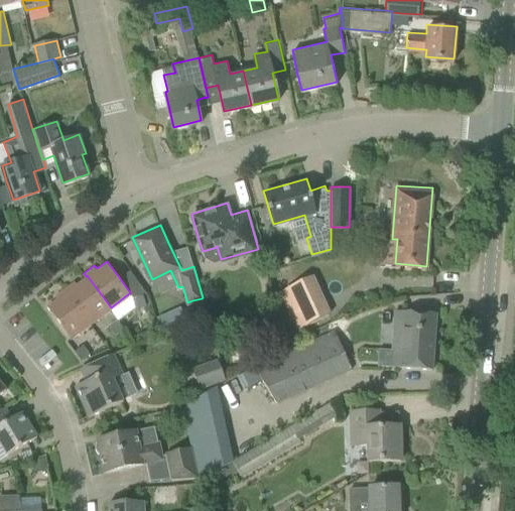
[(279,289),(295,328),(332,311),(312,273),(279,289)]
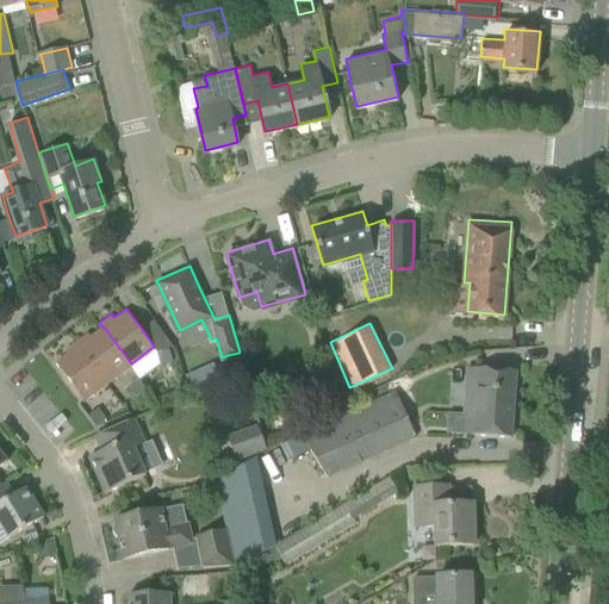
[(88,330),(76,340),(107,380),(131,363),(103,325),(101,327),(91,334),(88,330)]
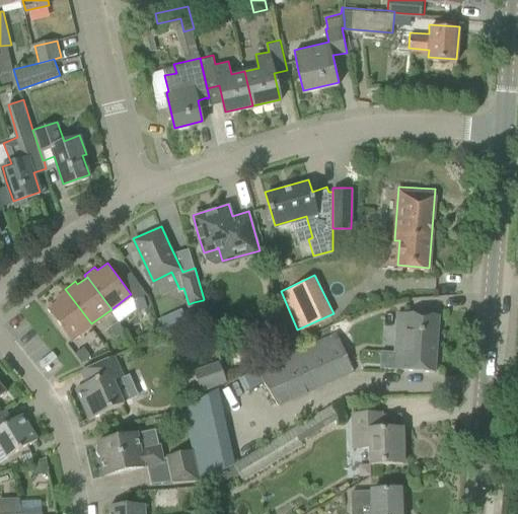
[(91,323),(65,289),(56,296),(58,299),(48,306),(71,339),(91,323)]
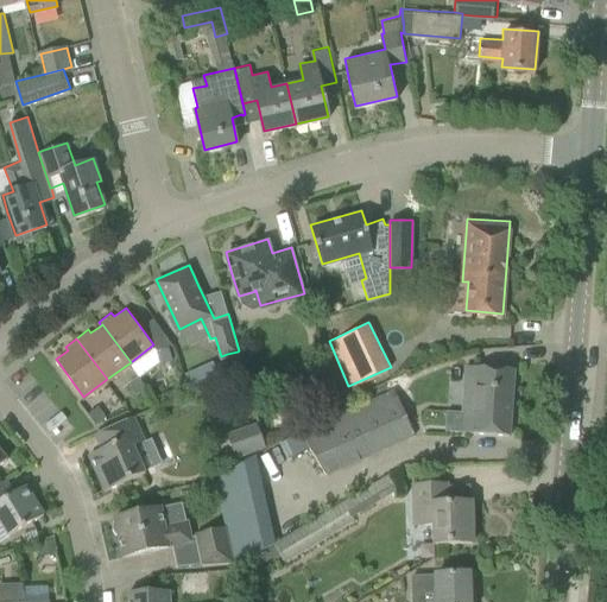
[(157,348),(160,361),(172,357),(168,344),(157,348)]
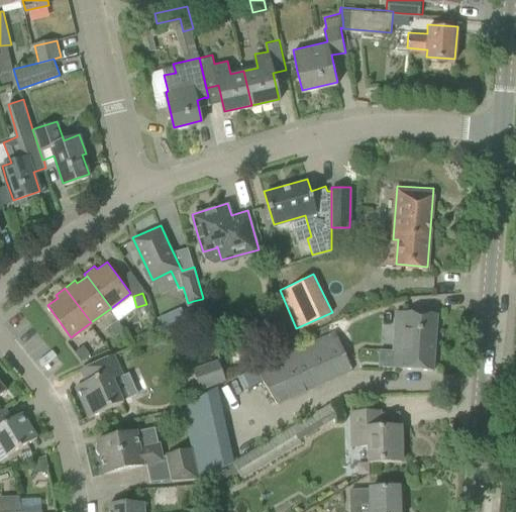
[(202,299),(193,301),(196,310),(204,307),(202,299)]
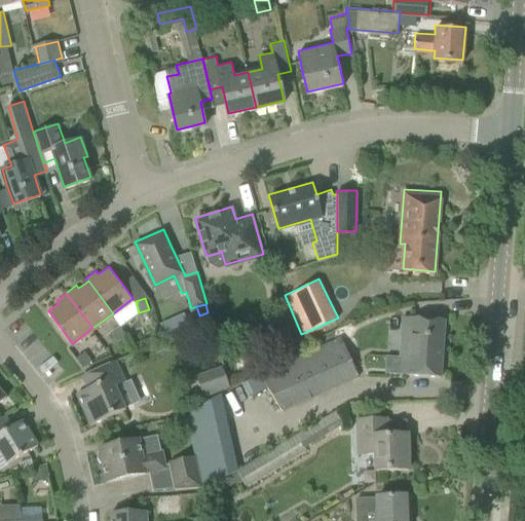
[(184,311),(173,317),(178,330),(190,325),(184,311)]
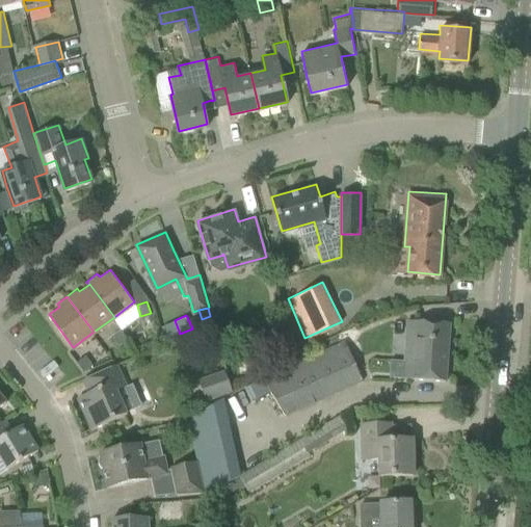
[(403,375),(446,378),(450,320),(417,318),(414,359),(404,358),(403,375)]
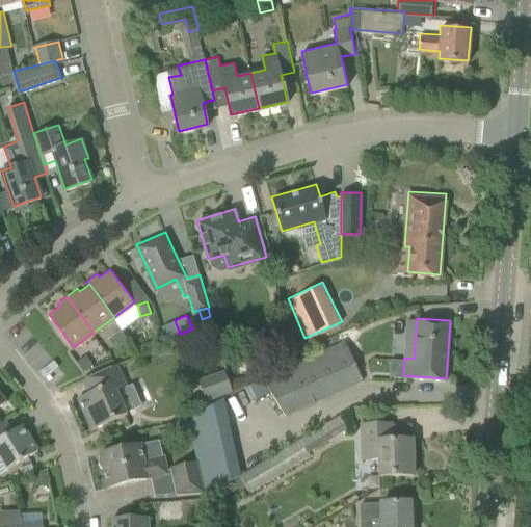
[(112,334),(120,343),(128,337),(121,327),(112,334)]
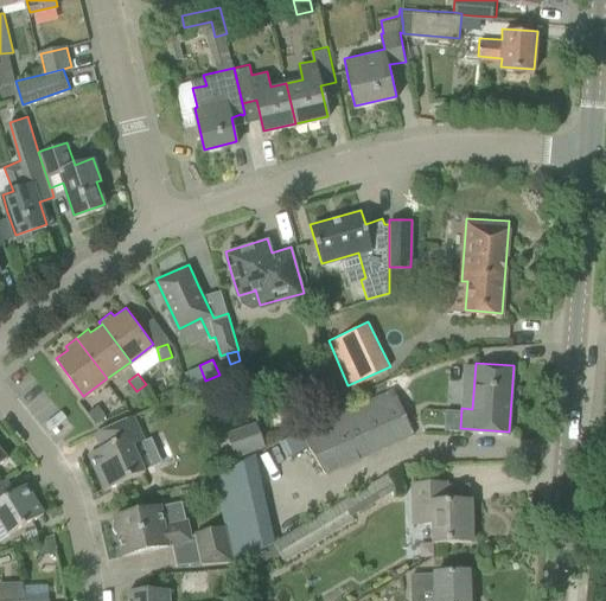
[(313,388),(319,407),(339,402),(333,382),(313,388)]
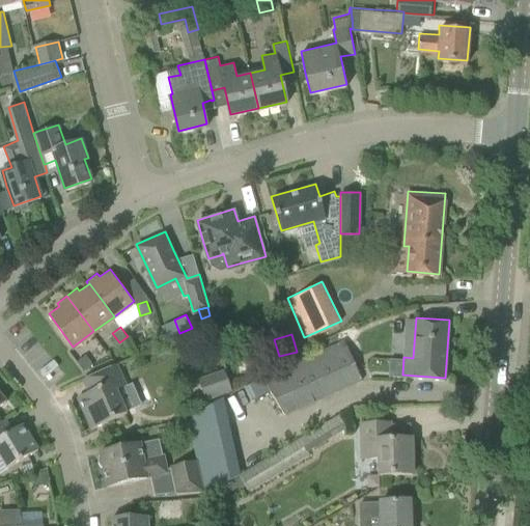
[(262,374),(284,414),(361,377),(344,337),(262,374)]
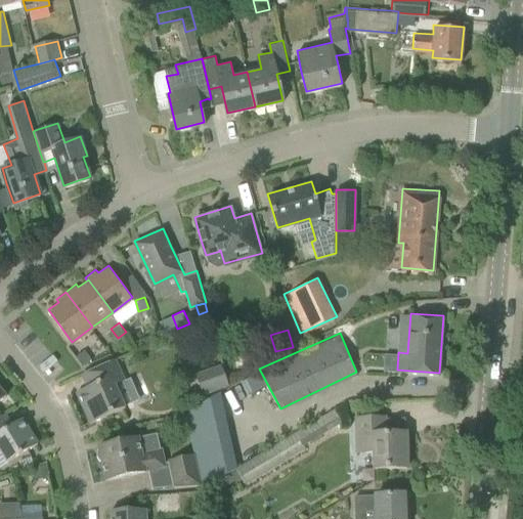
[(76,354),(83,363),(91,357),(84,348),(76,354)]
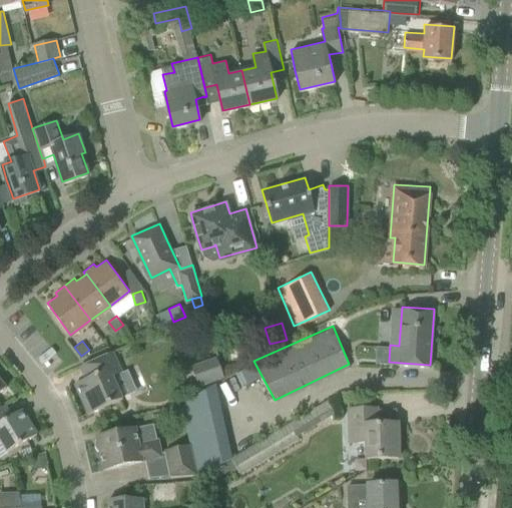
[(86,377),(75,382),(88,412),(107,404),(122,397),(121,395),(136,388),(127,367),(122,370),(113,349),(98,356),(80,364),(86,377)]
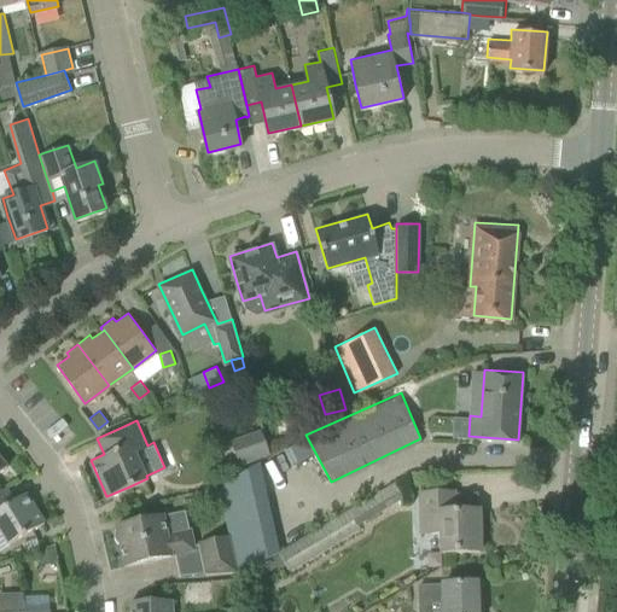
[(230,438),(239,465),(269,453),(261,429),(230,438)]
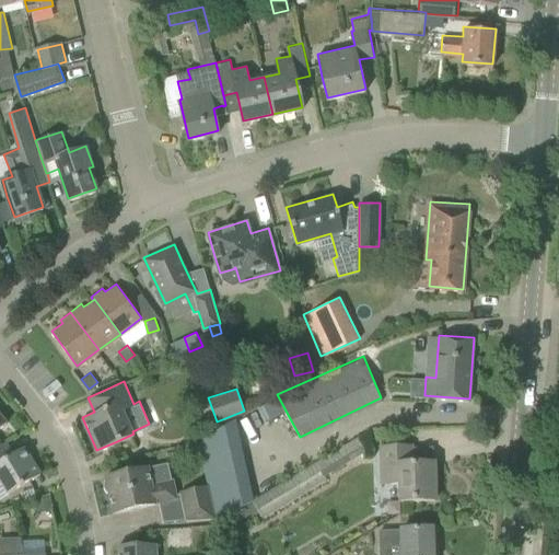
[(357,435),(253,498),(252,498),(260,515),(365,450),(357,435)]
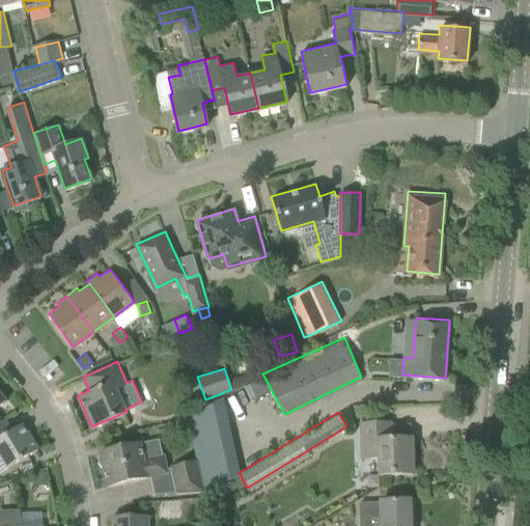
[(0,453),(7,466),(21,458),(38,447),(23,421),(12,427),(5,416),(2,418),(0,419),(0,453)]
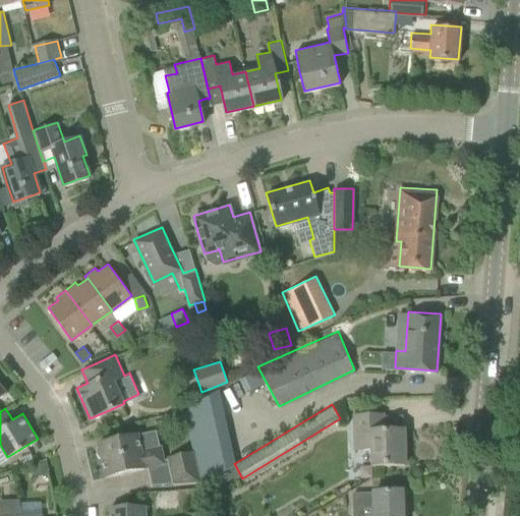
[(353,413),(354,440),(369,439),(370,463),(405,462),(404,427),(384,428),(383,412),(353,413)]
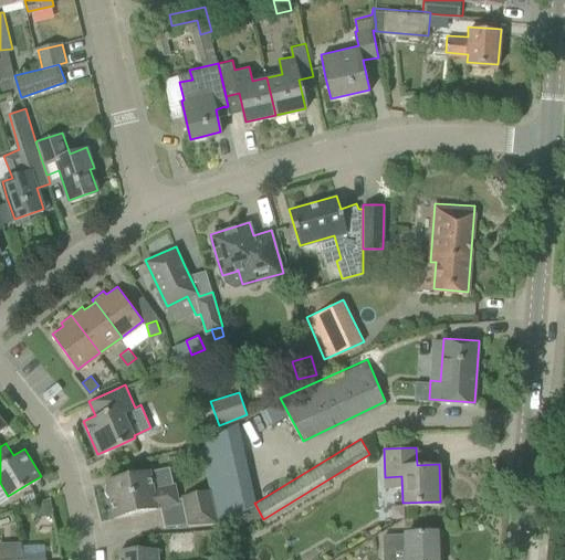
[(106,478),(114,515),(136,510),(179,502),(175,483),(148,488),(145,471),(106,478)]
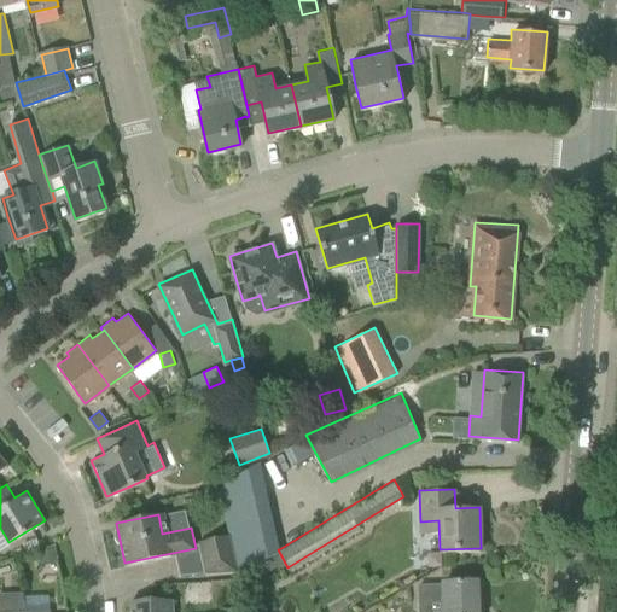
[(205,570),(237,566),(228,531),(199,538),(205,570)]
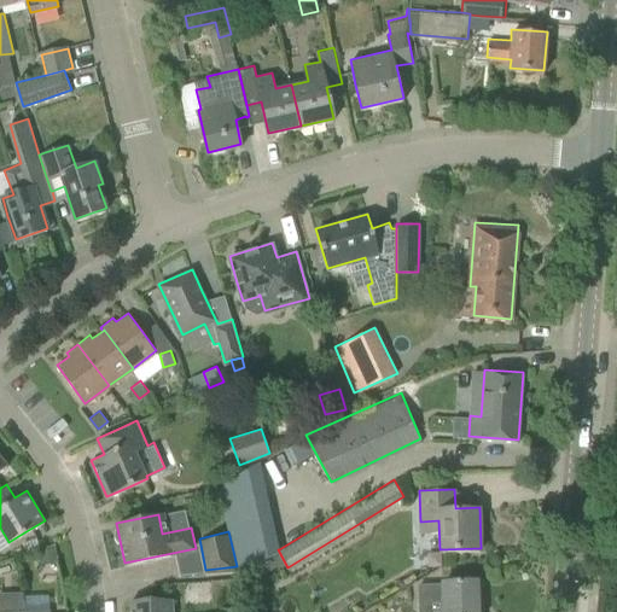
[(53,545),(39,548),(42,561),(57,559),(53,545)]
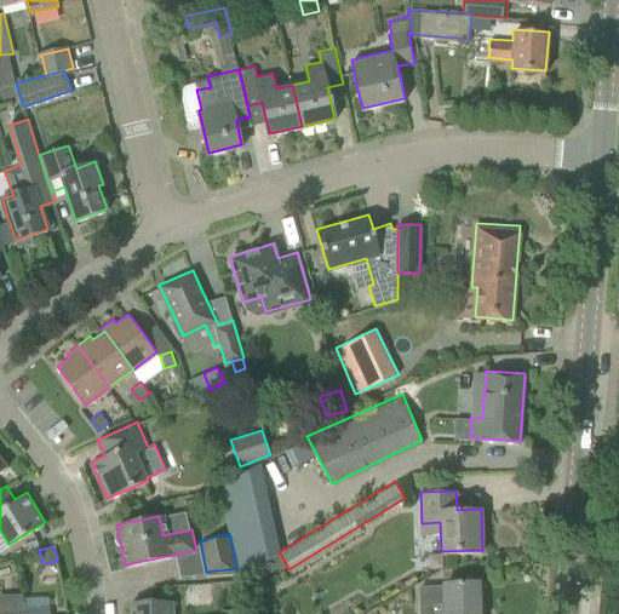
[(479,613),(479,581),(442,583),(442,584),(417,585),(417,613),(479,613)]
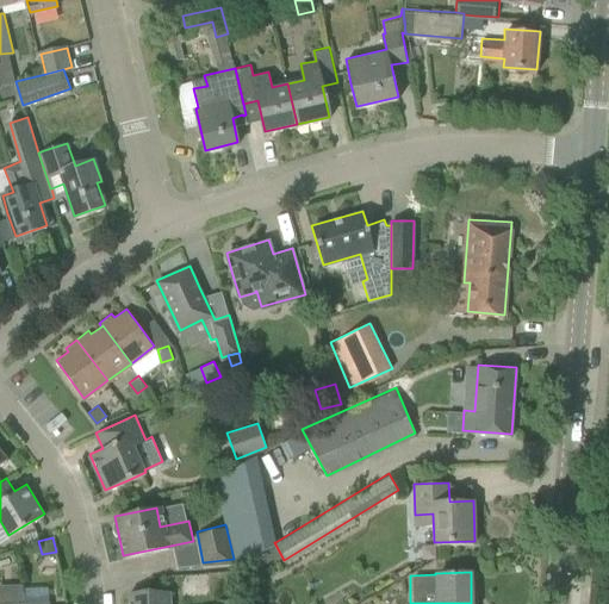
[(129,591),(129,603),(171,603),(171,589),(153,590),(129,591)]
